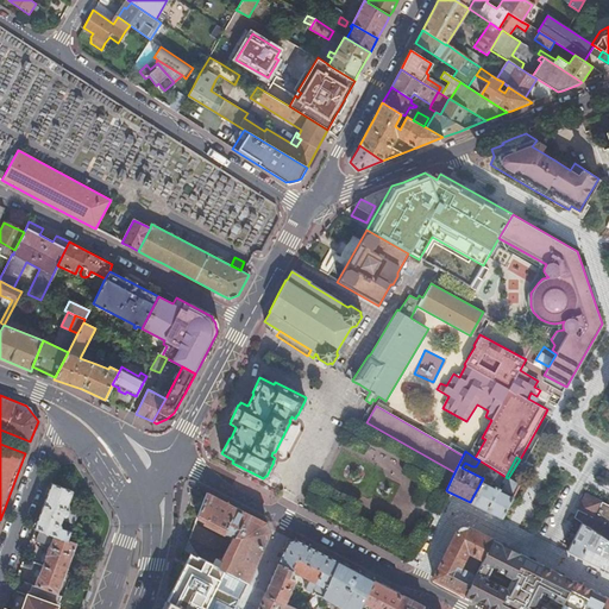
[(508,478),(506,477),(489,466),(483,478),(470,502),(501,518),(519,485),(508,478)]
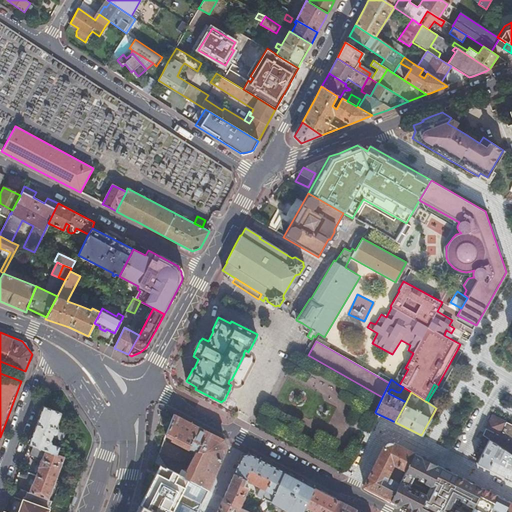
[(56,453),(57,453),(59,446),(52,443),(50,440),(51,437),(53,438),(54,437),(62,440),(68,424),(65,423),(63,427),(56,424),(61,412),(43,405),(29,443),(29,444),(33,445),(46,450),(56,453)]
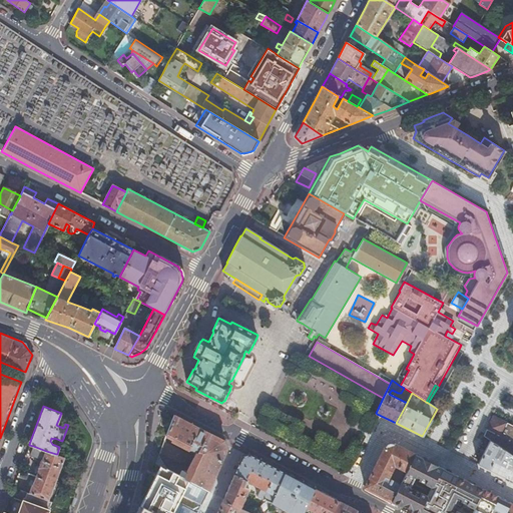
[(174,415),(166,437),(197,452),(198,453),(207,433),(174,415)]
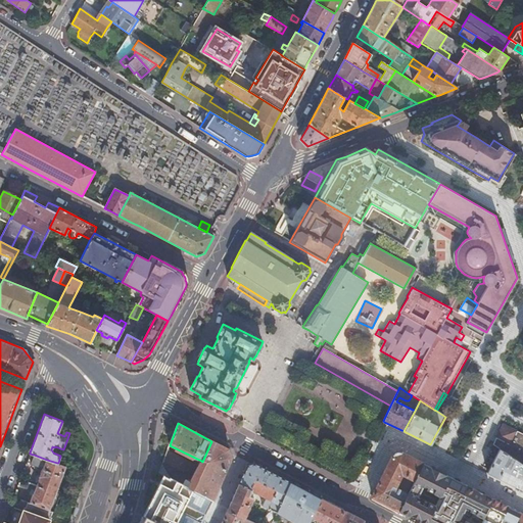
[(492,445),(498,449),(513,459),(515,460),(522,465),(522,434),(503,425),(492,445)]
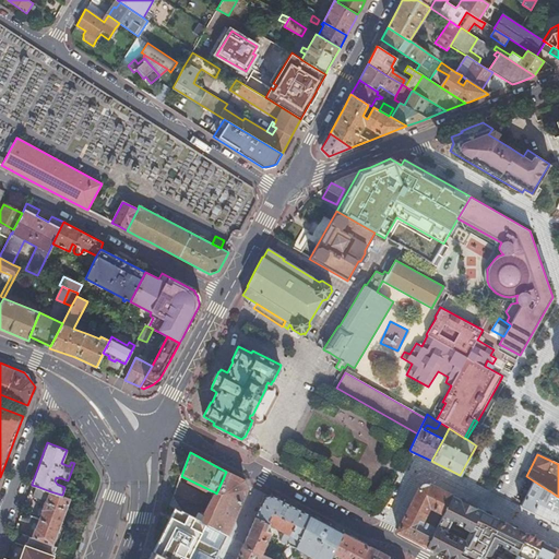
[(212,499),(203,519),(227,531),(246,488),(244,479),(226,472),(216,494),(215,492),(212,499)]
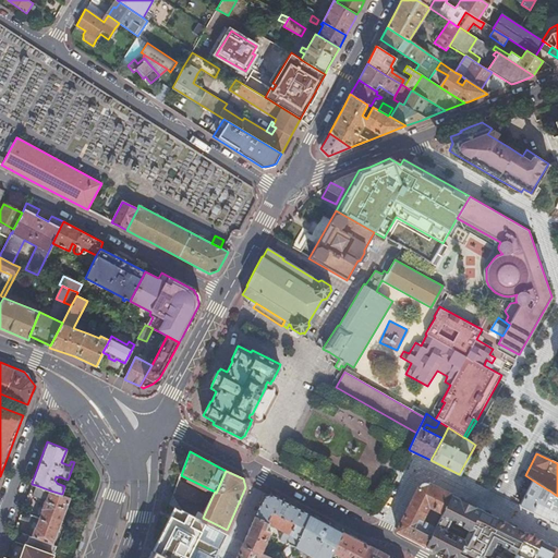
[(397,530),(425,545),(435,526),(422,520),(428,507),(441,513),(450,494),(422,480),(397,530)]
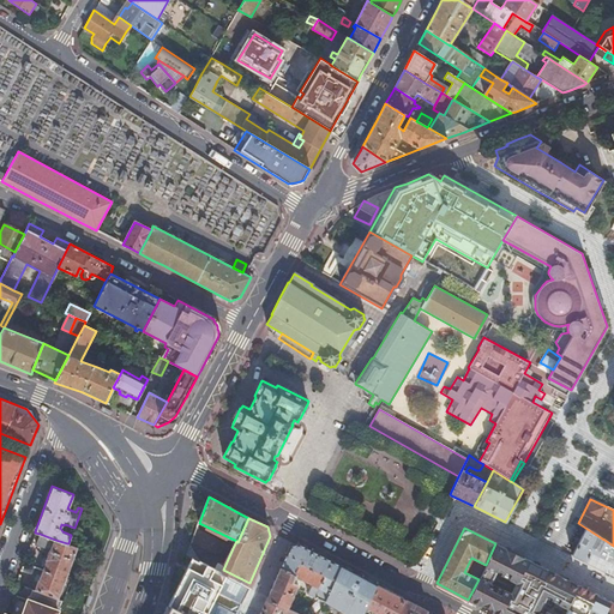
[(585,528),(572,555),(613,576),(613,549),(613,546),(605,540),(599,551),(593,547),(596,539),(601,541),(602,539),(585,528)]
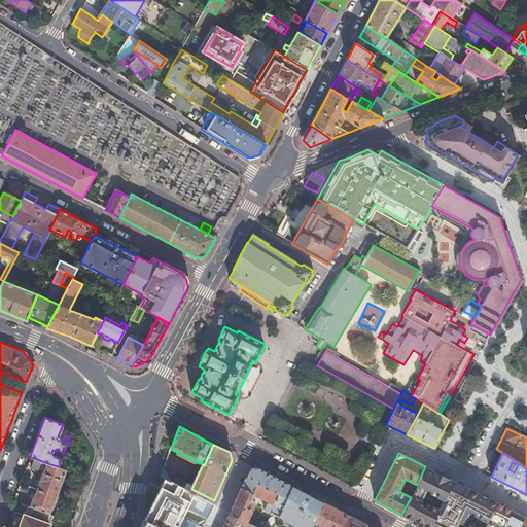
[(200,470),(169,454),(166,462),(163,469),(171,481),(190,491),(191,489),(200,470)]
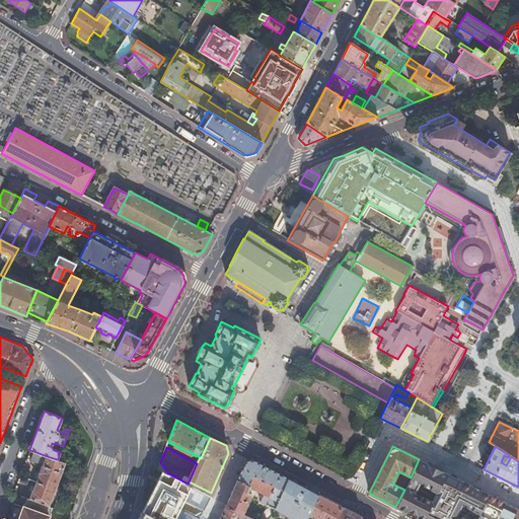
[(47,456),(33,451),(30,459),(43,464),(39,473),(40,473),(36,482),(55,489),(65,462),(58,459),(57,459),(47,456)]
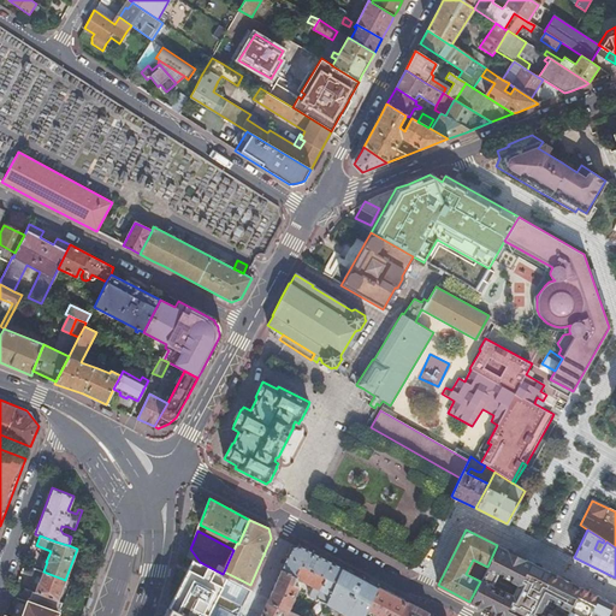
[(289,548),(266,602),(286,610),(295,592),(298,593),(301,587),(292,584),(295,576),(312,585),(308,594),(325,603),(341,567),(319,555),(314,552),(298,544),(289,548)]
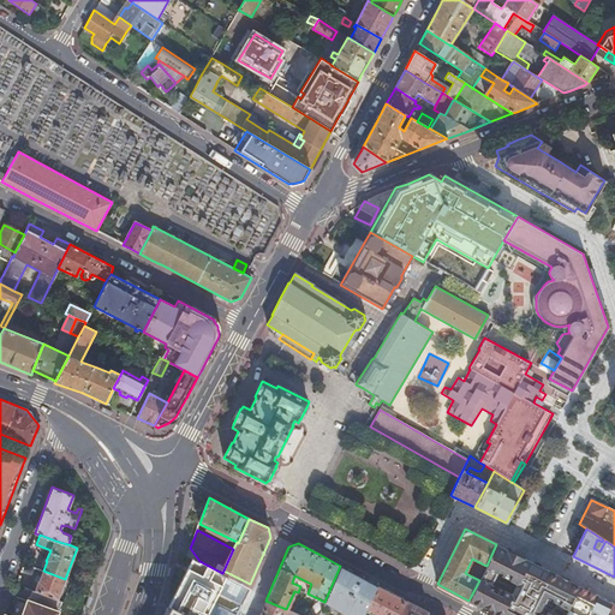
[(479,580),(469,601),(497,614),(512,589),(526,560),(496,544),(487,566),(479,580)]
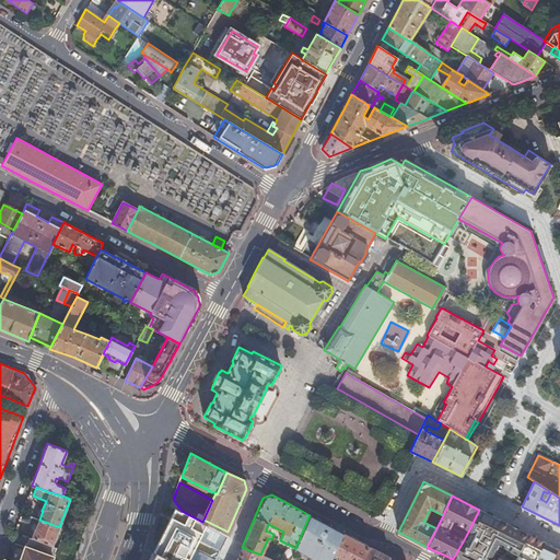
[(214,559),(226,536),(201,523),(202,522),(182,511),(183,512),(175,510),(154,551),(156,552),(152,559),(214,559)]
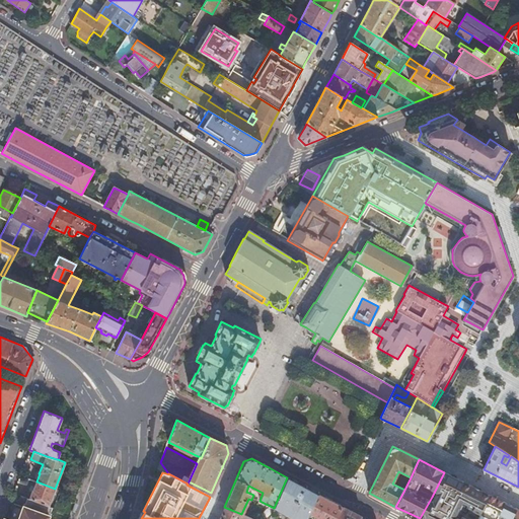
[(451,518),(453,518),(455,518),(459,518),(474,488),(459,479),(444,472),(432,497),(420,518),(419,518),(451,518)]
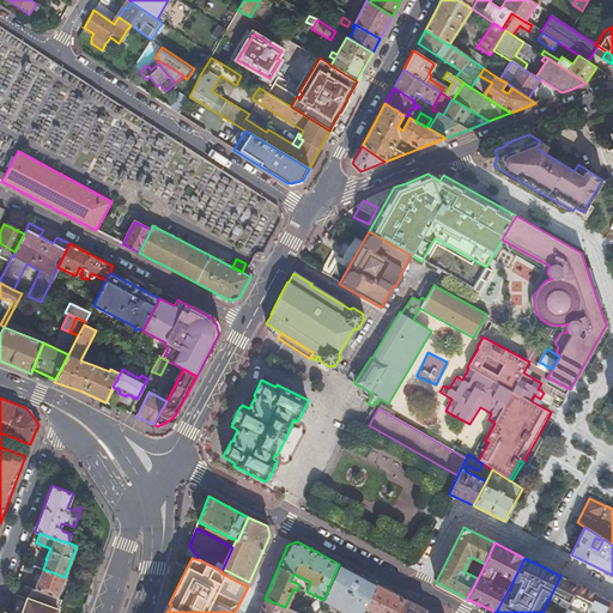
[(339,564),(323,600),(350,612),(360,612),(364,607),(375,583),(357,574),(339,564)]
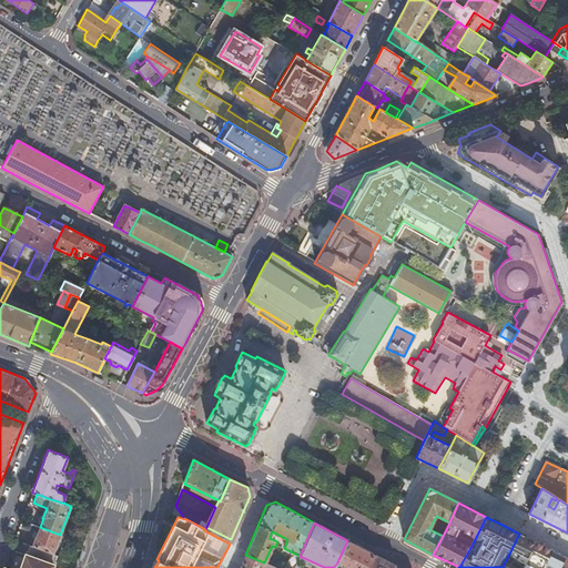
[(60,535),(40,527),(36,537),(34,536),(31,545),(52,554),(60,535)]
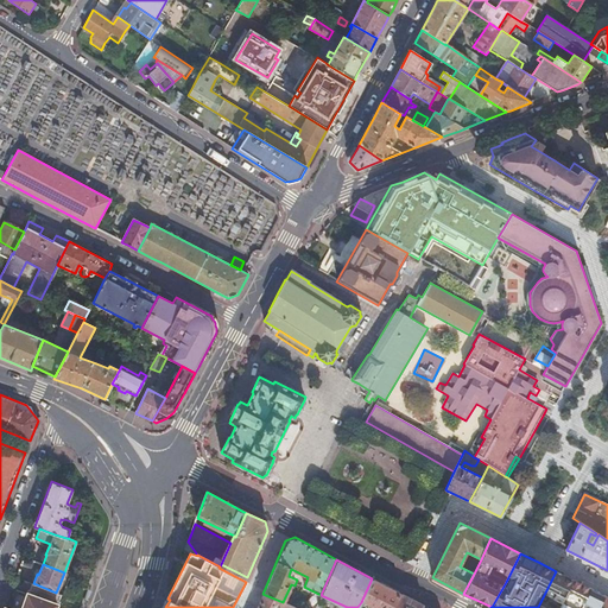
[(221,564),(220,567),(219,568),(246,582),(247,577),(221,564)]
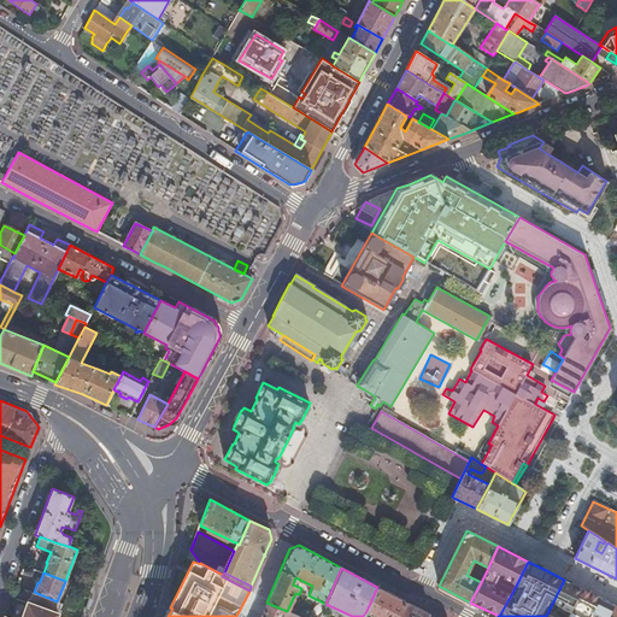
[(536,616),(568,616),(581,588),(564,580),(546,616),(541,616),(539,616),(536,616)]
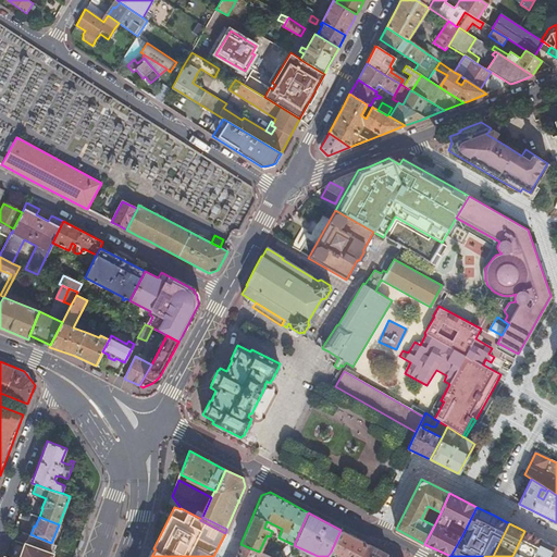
[(359,556),(367,543),(353,535),(341,530),(331,552),(342,556),(359,556)]
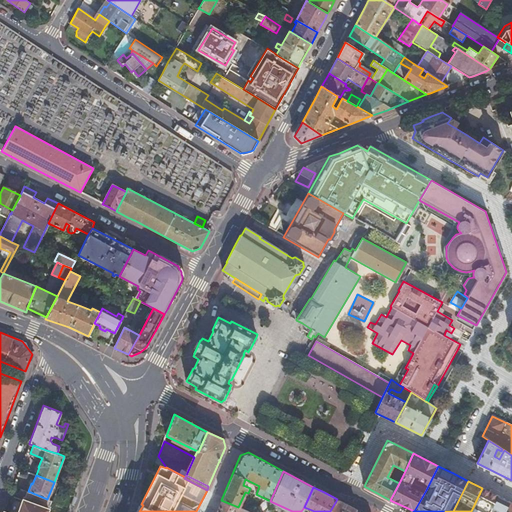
[(488,511),(489,511),(497,496),(482,488),(471,511),(488,511)]
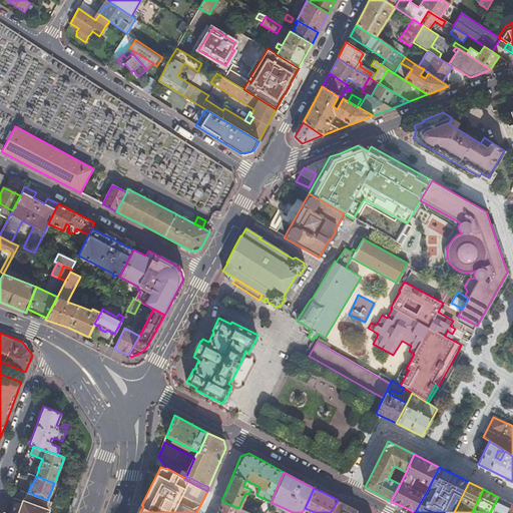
[(48,512),(49,511),(53,502),(47,500),(28,492),(27,491),(23,502),(15,499),(10,512),(48,512)]
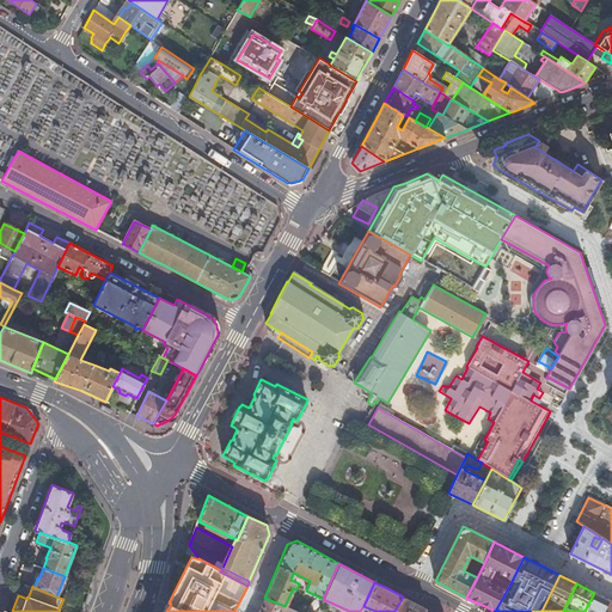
[(586,611),(603,611),(610,600),(594,593),(585,611),(586,611)]
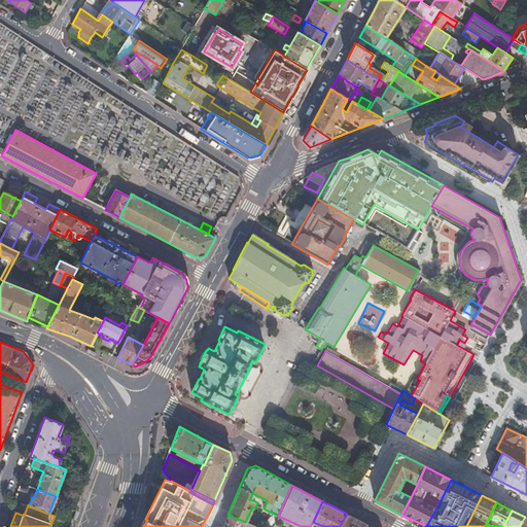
[(13,512),(7,526),(10,526),(15,513),(13,512)]
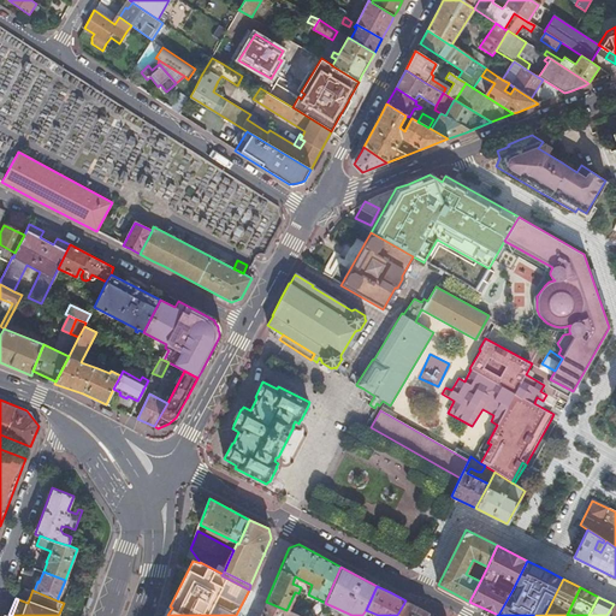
[(434,615),(425,611),(406,600),(397,615),(434,615)]
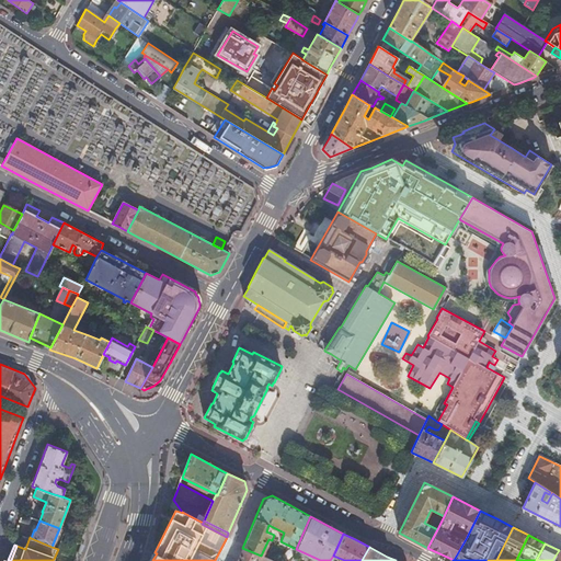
[(242,548),(236,560),(274,560),(272,560),(268,559),(261,556),(242,548)]
